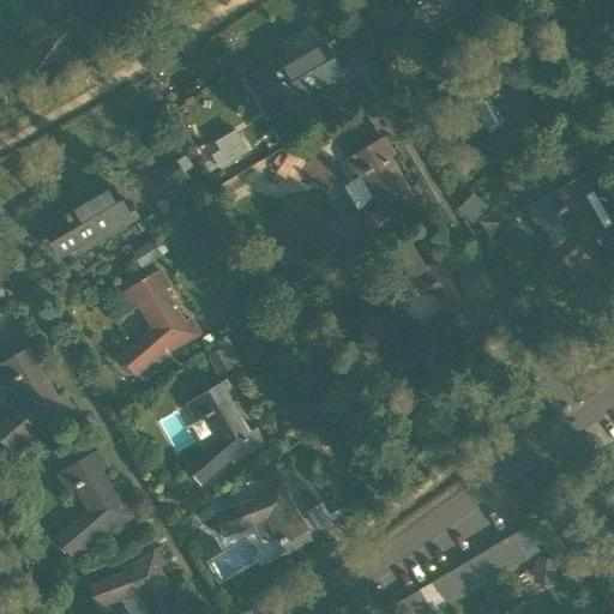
[(402,0),(405,5),(409,4),(421,24),(444,11),(449,18),(476,1),(475,0),(402,0)]
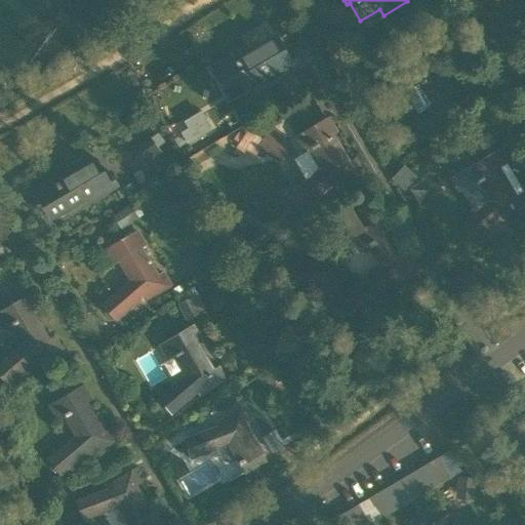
[(212,70),(229,97),(270,73),(273,78),(297,64),(290,51),(285,54),(276,39),(250,54),(247,49),(234,57),(233,57),(212,70)]
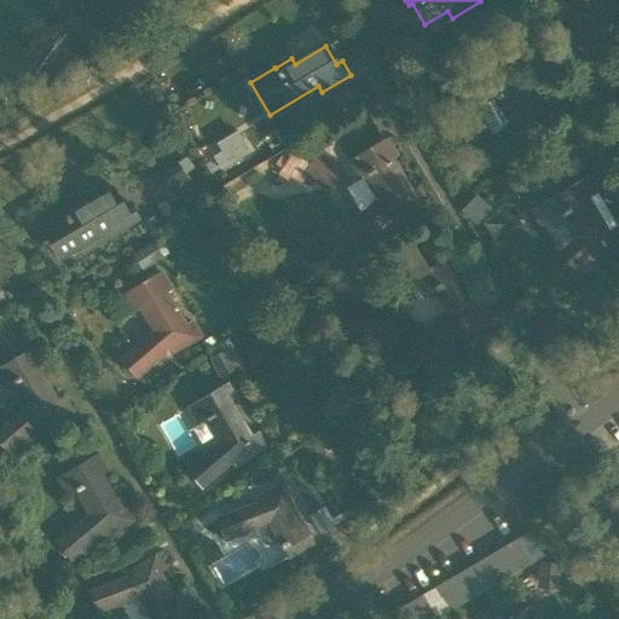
[(478,155),(491,169),(522,142),(527,138),(530,143),(555,127),(548,115),(542,119),(521,85),(525,82),(515,65),(480,86),(490,103),(497,99),(512,125),(478,155)]
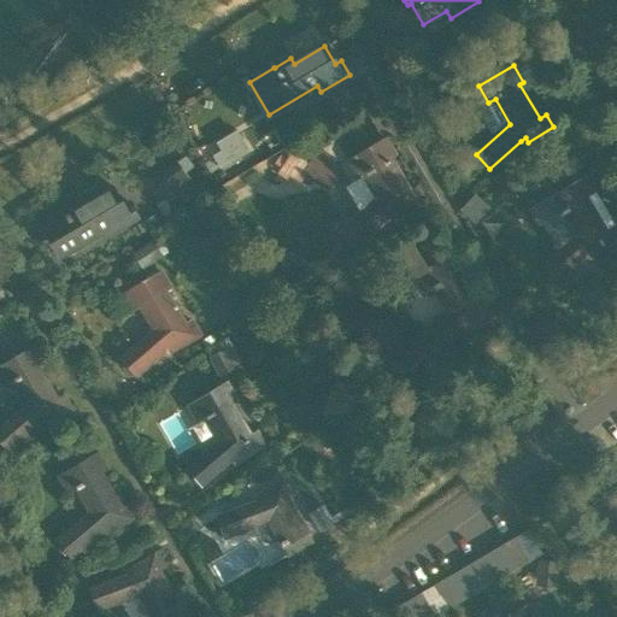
[(345,151),(378,133),(370,116),(336,134),(345,151)]
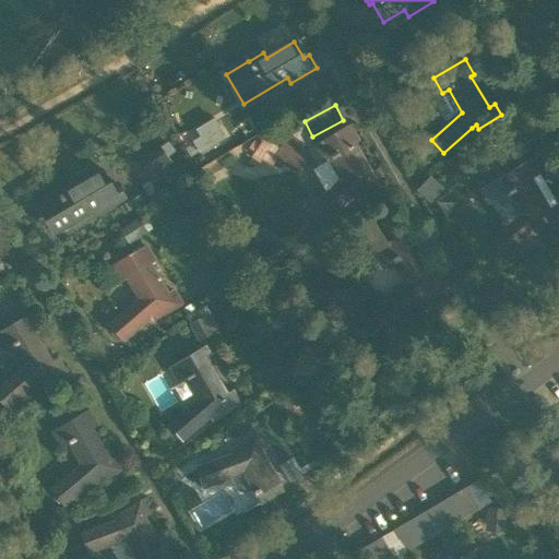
[(191,152),(225,140),(217,119),(183,131),(191,152)]
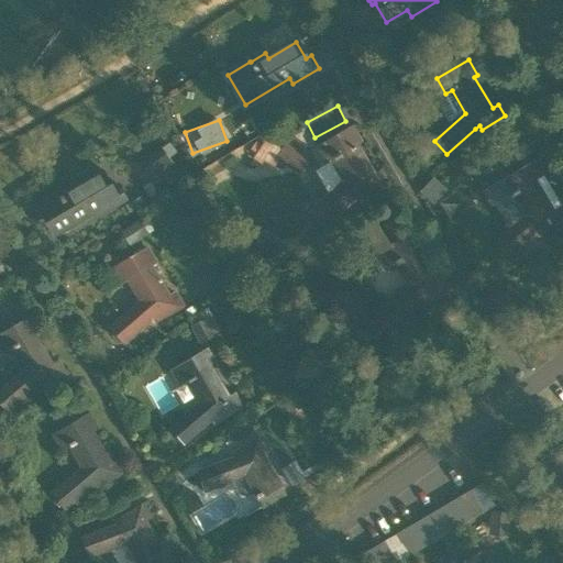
[(316,207),(328,222),(356,198),(363,195),(365,199),(388,185),(381,174),(374,177),(356,147),(361,145),(351,128),(318,147),(328,164),(334,161),(346,181),(316,207)]
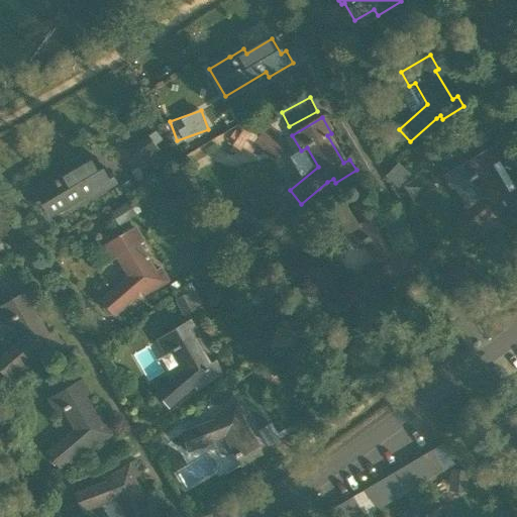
[(256,145),(267,152),(276,139),(266,132),(256,145)]
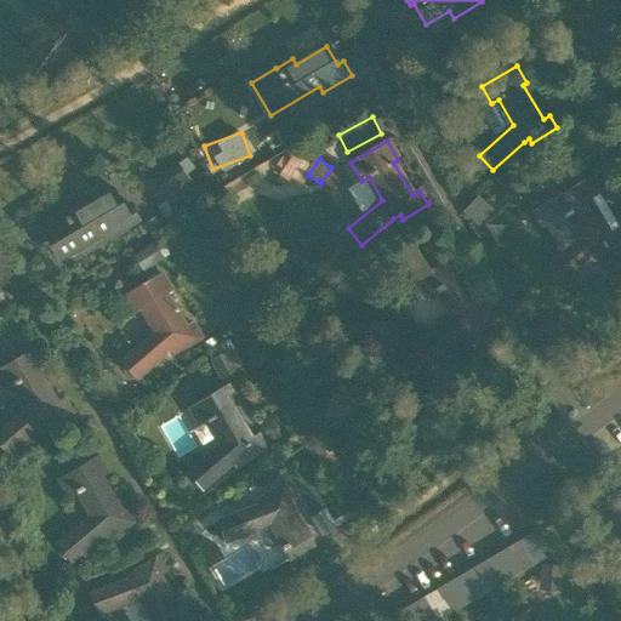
[(178,163),(160,175),(171,192),(189,178),(178,163)]
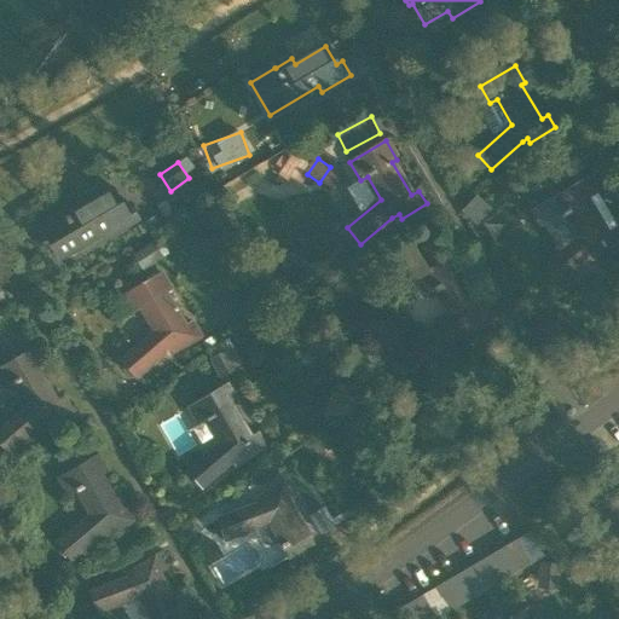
[(545,270),(559,284),(589,256),(594,254),(596,258),(618,243),(618,236),(615,230),(608,233),(589,200),(594,197),(583,180),(547,202),(556,219),(563,214),(579,239),(545,270)]
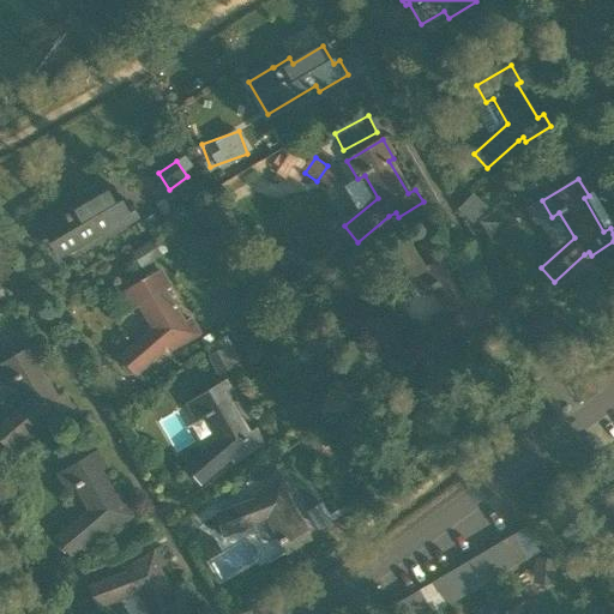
[(113,188),(82,206),(79,200),(38,224),(47,239),(58,257),(72,248),(83,242),(106,228),(109,234),(138,217),(128,203),(124,206),(113,188)]
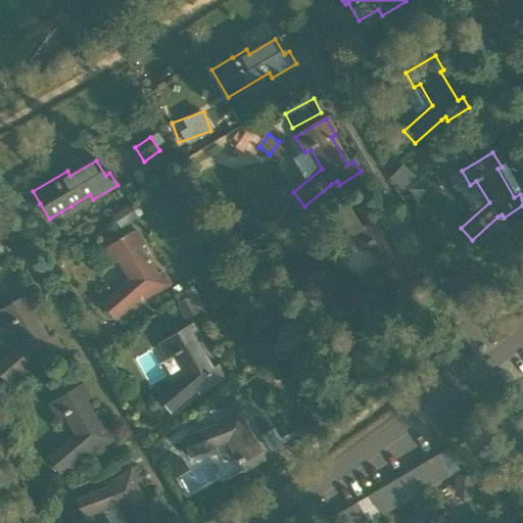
[(324,228),(335,247),(353,236),(352,235),(363,229),(351,211),(324,228)]
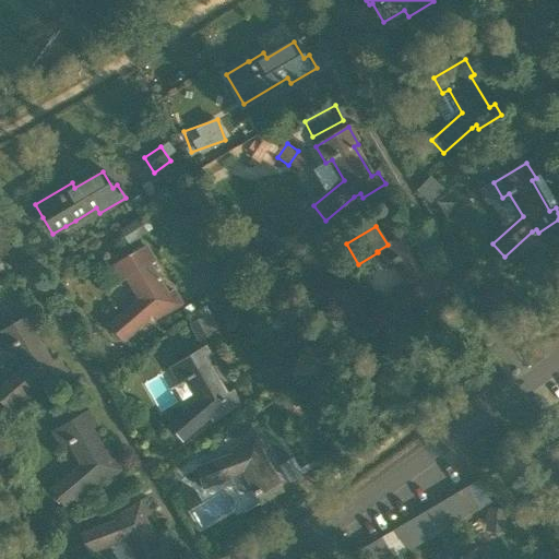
[(376,312),(379,316),(365,329),(372,339),(388,324),(389,325),(416,300),(425,295),(428,299),(447,288),(439,276),(435,280),(416,249),(420,247),(411,230),(388,245),(377,251),(378,252),(387,266),(393,262),(406,285),(376,312)]
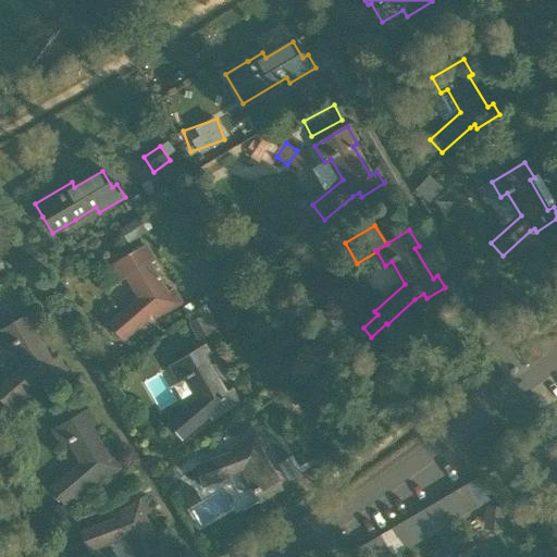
[(109,326),(121,341),(148,317),(153,313),(157,318),(180,304),(173,293),(166,296),(148,265),(153,262),(145,247),(111,268),(120,283),(126,279),(138,300),(109,326)]
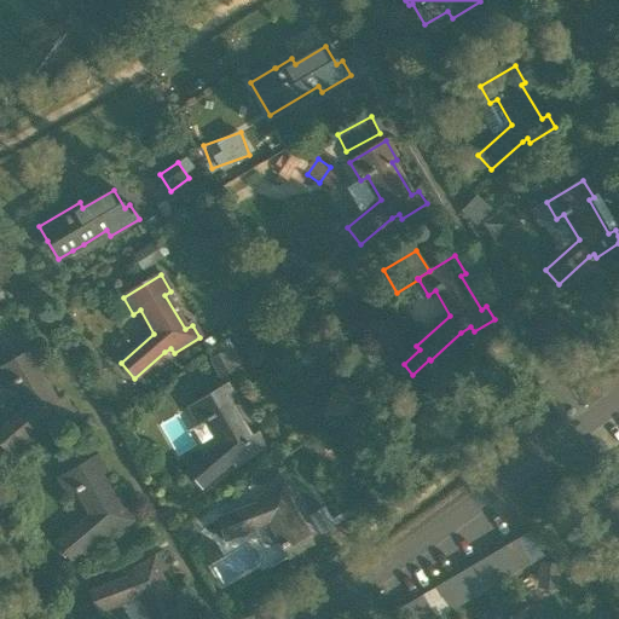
[(537,336),(543,347),(567,334),(561,323),(537,336)]
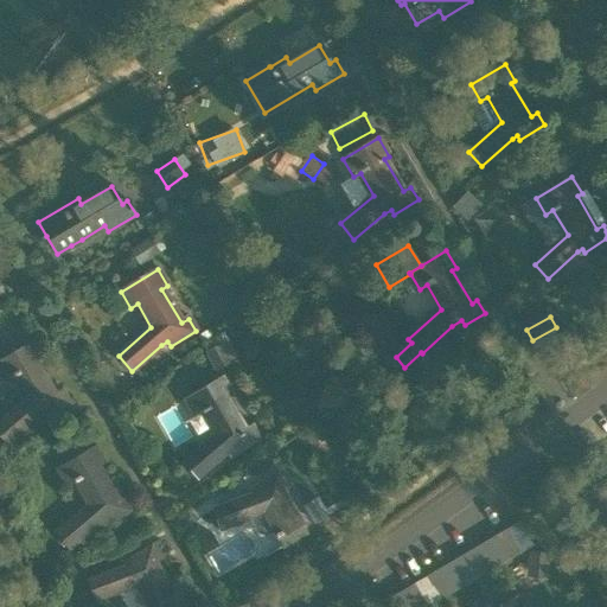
[(216,368),(238,357),(227,332),(204,342),(216,368)]
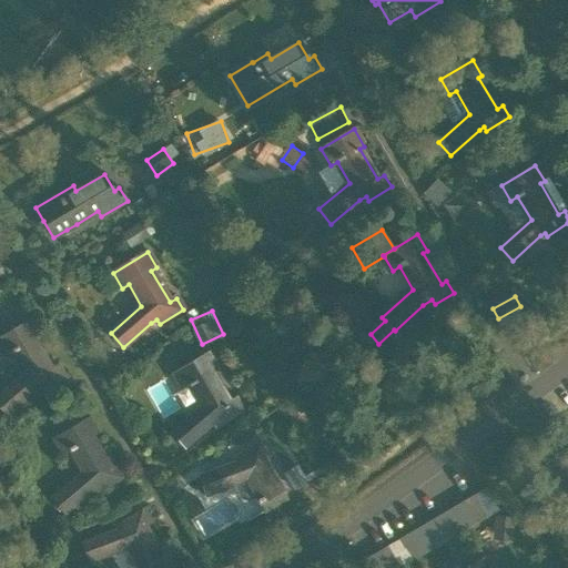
[(0,396),(0,411),(6,416),(33,392),(39,388),(41,393),(64,378),(58,367),(51,371),(33,340),(38,337),(29,322),(0,338),(0,351),(3,357),(10,354),(23,376),(0,396)]
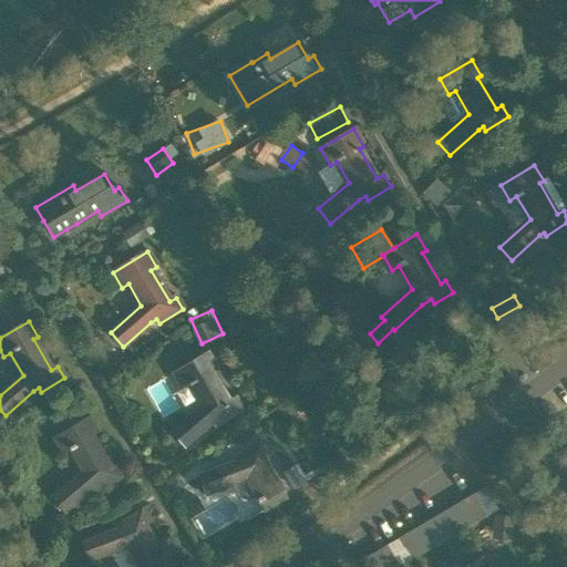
[(169,435),(182,449),(209,424),(215,421),(218,425),(241,411),(235,400),(228,403),(209,372),(215,369),(206,354),(172,374),(181,390),(187,385),(199,408),(169,435)]
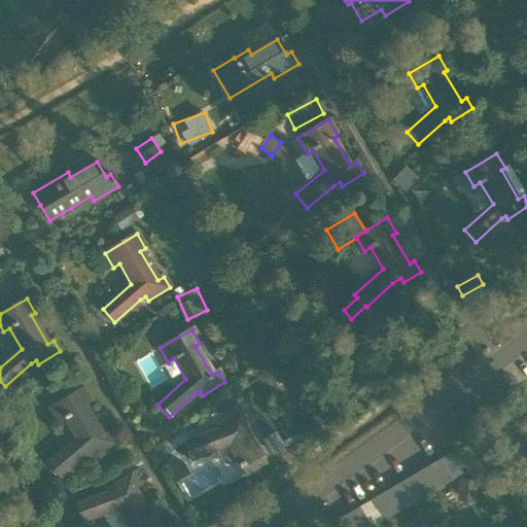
[(46,464),(58,478),(83,455),(90,452),(94,449),(97,453),(113,443),(107,431),(101,435),(84,407),(89,403),(80,389),(48,408),(57,422),(63,419),(75,440),(46,464)]
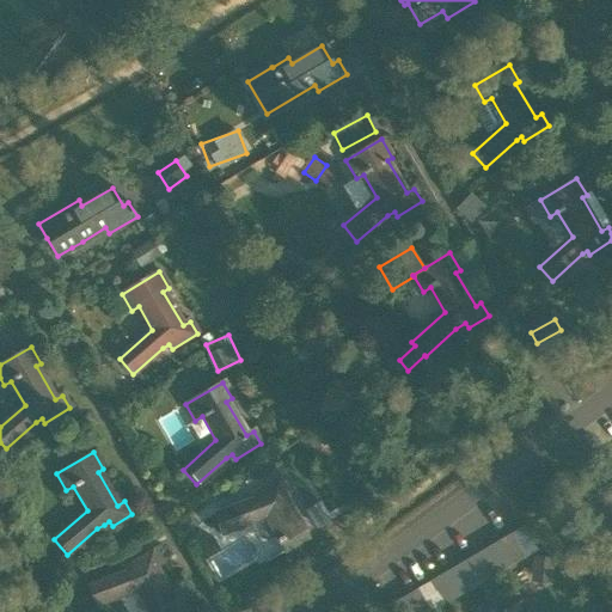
[(263,520),(277,545),(301,531),(281,497),(289,493),(281,478),(259,490),(263,495),(252,501),(215,516),(224,537),(263,520)]
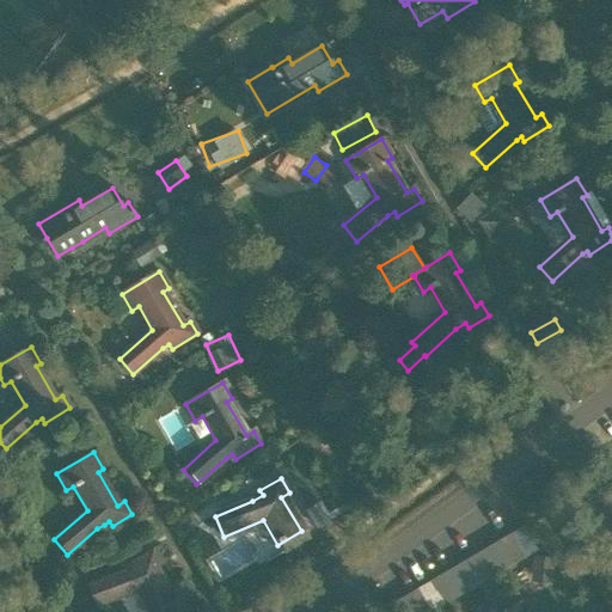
[(310,518),(317,530),(330,521),(320,506),(311,510),(313,515),(310,518)]
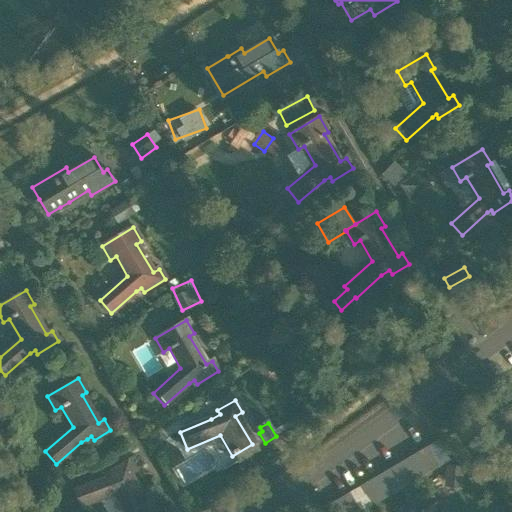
[(438,440),(427,446),(418,452),(408,458),(398,464),(388,469),(378,475),(368,481),(358,487),(349,492),(339,498),(329,504),(333,511),(360,511),(363,510),(370,506),(373,505),(380,501),(383,499),(390,495),(393,493),(399,489),(403,487),(409,483),(419,477),(429,471),(432,470),(439,466),(449,460),(438,440)]
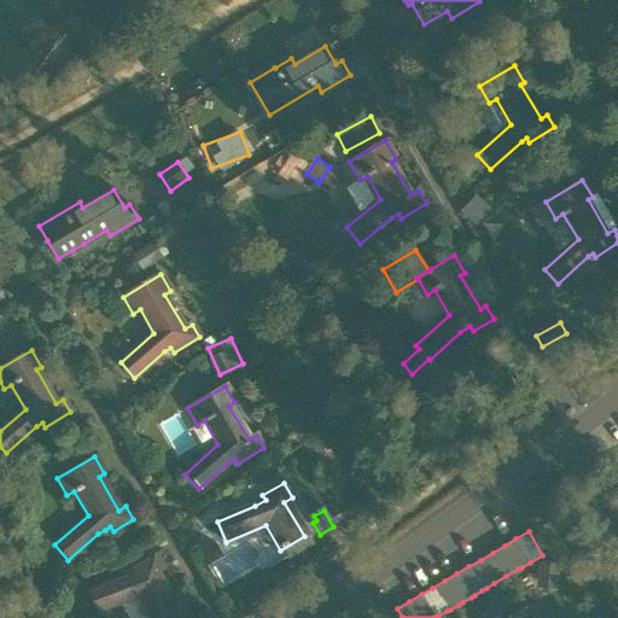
[(138,598),(149,617),(159,617),(176,608),(156,573),(163,569),(156,555),(128,571),(130,576),(126,578),(88,594),(97,614),(138,598)]
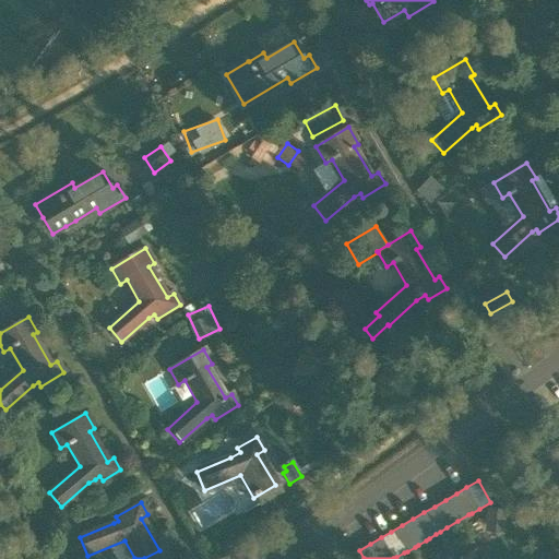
[(16,526),(23,538),(38,530),(33,522),(28,524),(26,520),(16,526)]
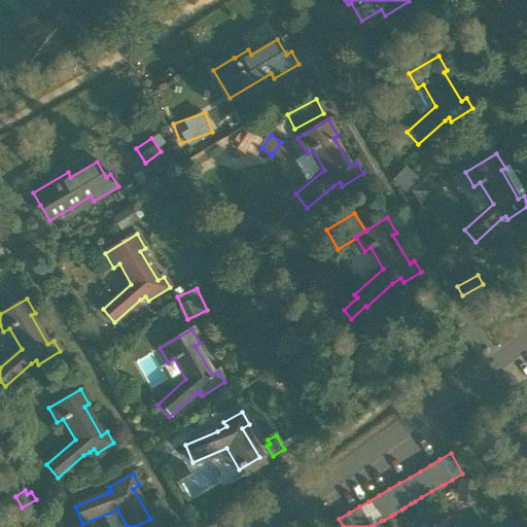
[(419,526),(456,526),(451,517),(432,526),(431,526),(429,522),(419,526)]
